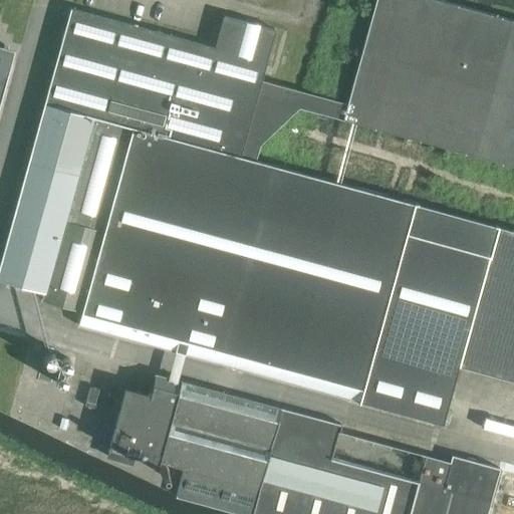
[(342,119),(417,140),(513,167),(513,21),(437,0),(374,0),(360,55),(342,119)]
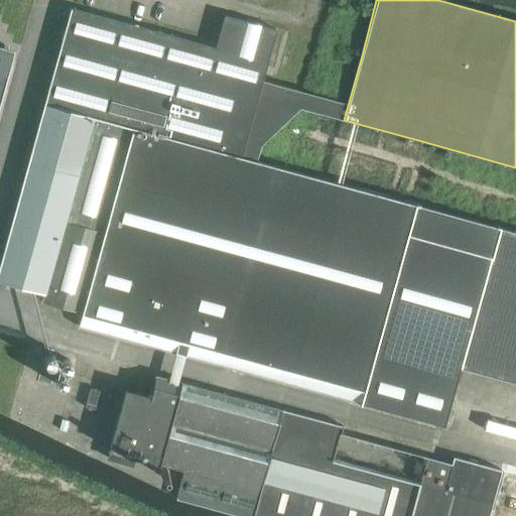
[(515,232),(264,162),(241,156),(275,30),(224,16),(215,48),(72,9),(0,270),(0,280),(43,293),(41,300),(83,312),(79,326),(173,352),(183,355),(443,426),(460,367),(515,382),(515,232)]
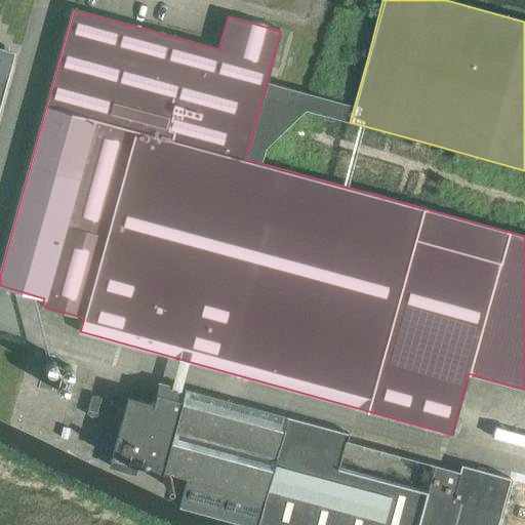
[(0,89),(10,52),(0,49),(0,89)]
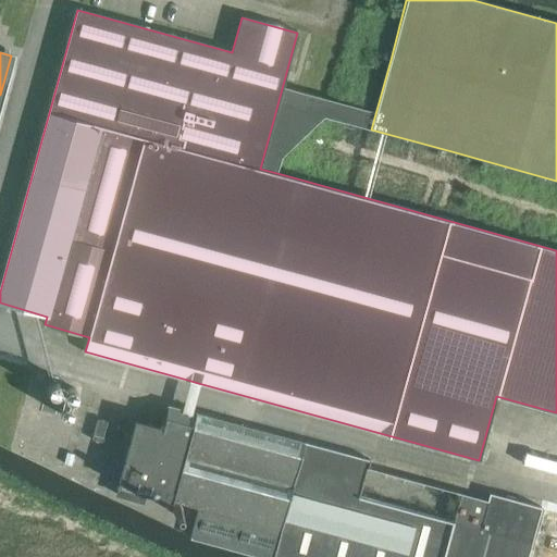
[(198,383),(187,380),(184,391),(178,409),(189,412),(195,394),(198,383)]
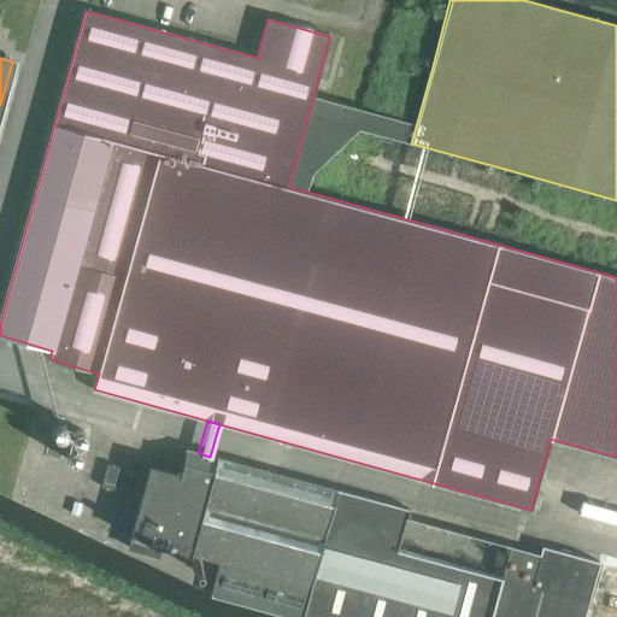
[(585,616),(600,562),(542,546),(540,554),(500,545),(406,518),(409,511),(210,457),(198,453),(186,451),(180,475),(151,466),(139,515),(119,510),(117,518),(136,524),(129,548),(158,556),(160,546),(219,563),(211,595),(292,616),(585,616)]
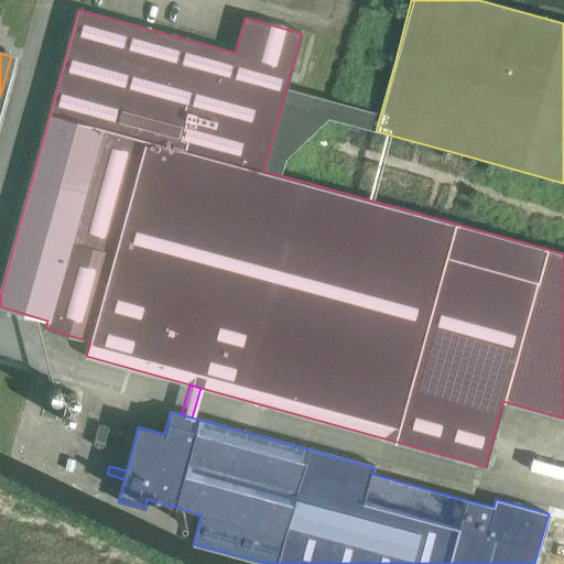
[(93,445),(102,447),(109,427),(99,424),(93,445)]
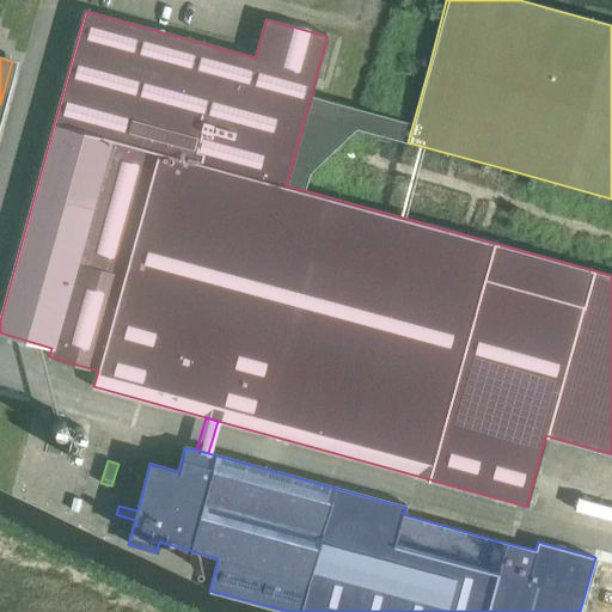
[(101,521),(97,528),(97,534),(108,543),(117,540),(123,533),(122,527),(122,524),(117,519),(111,518),(105,519),(101,521)]
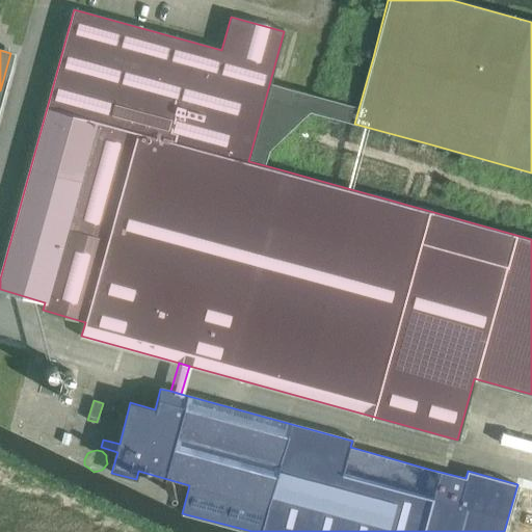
[(166,483),(164,486),(164,488),(165,491),(167,494),(170,494),(174,491),(175,489),(175,486),(173,483),(169,483),(166,483)]
